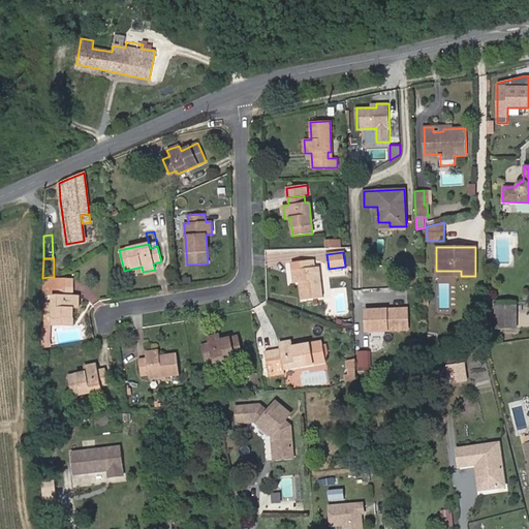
[(322,298),(318,267),(314,268),(313,259),(291,262),(293,283),(300,283),(302,300),(322,298)]
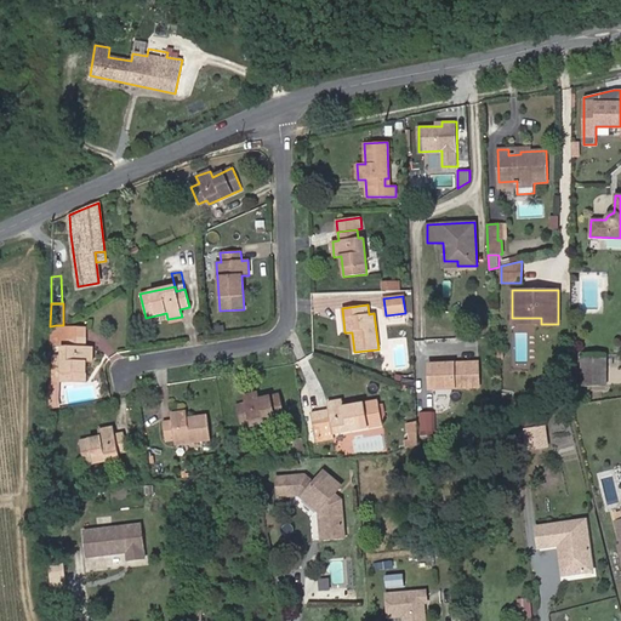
[(86,337),(86,328),(50,326),(50,329),(50,337),(67,337),(86,337)]
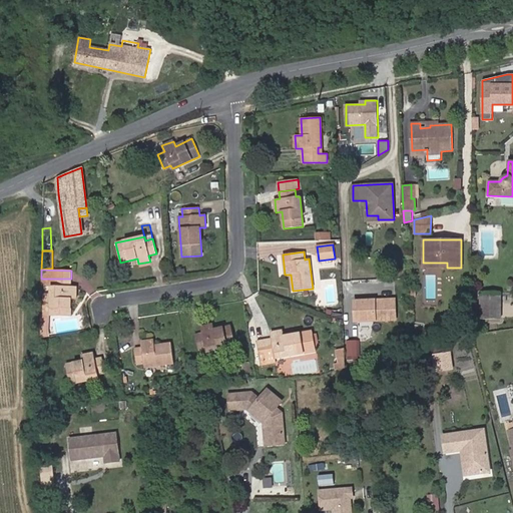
[(55,286),(55,279),(41,279),(41,294),(43,295),(51,295),(51,287),(55,286)]
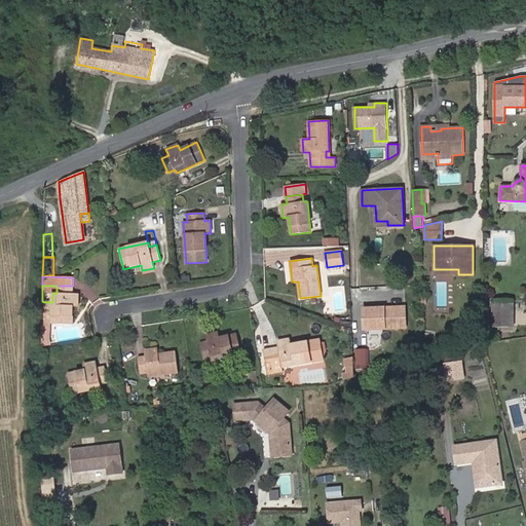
[(78,307),(78,294),(73,294),(73,286),(57,286),(57,293),(52,294),(52,302),(52,321),(51,322),(72,323),(73,307),(78,307)]
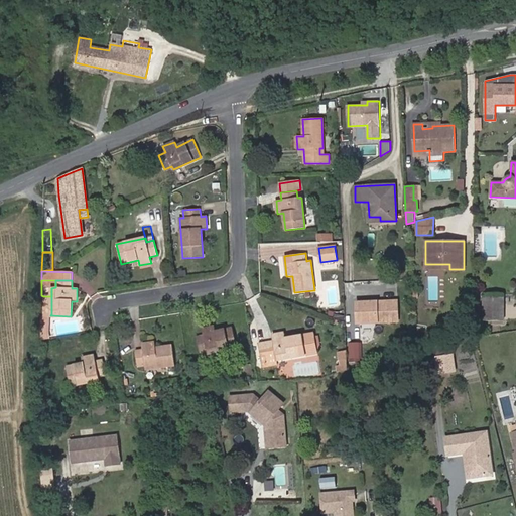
[(504,321),(504,293),(483,293),(483,321),(504,321)]
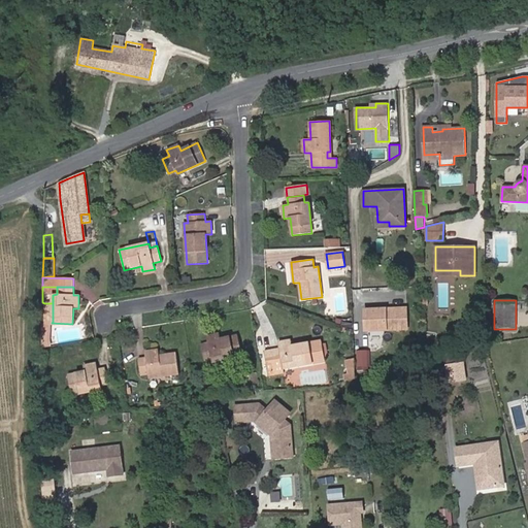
[(365,309),(366,331),(407,329),(406,307),(365,309)]
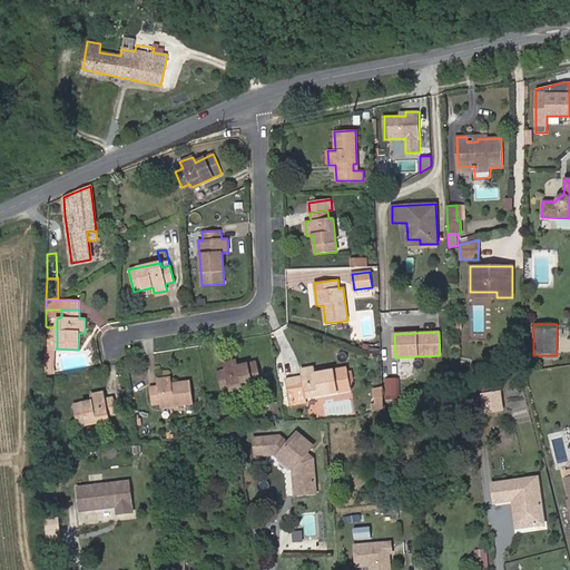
[(261,385),(257,364),(238,367),(237,362),(223,364),(225,371),(216,372),(219,390),(228,387),(229,392),(261,385)]
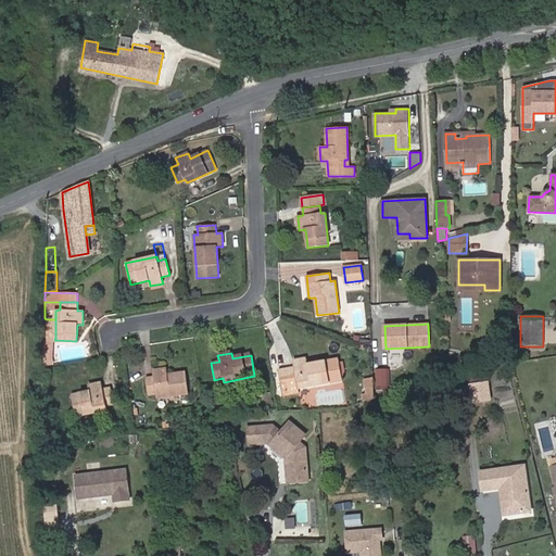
[(342,380),(339,359),(305,365),(304,358),(293,361),(294,368),(278,370),(282,391),(290,390),(289,386),(297,384),(298,389),(342,380)]
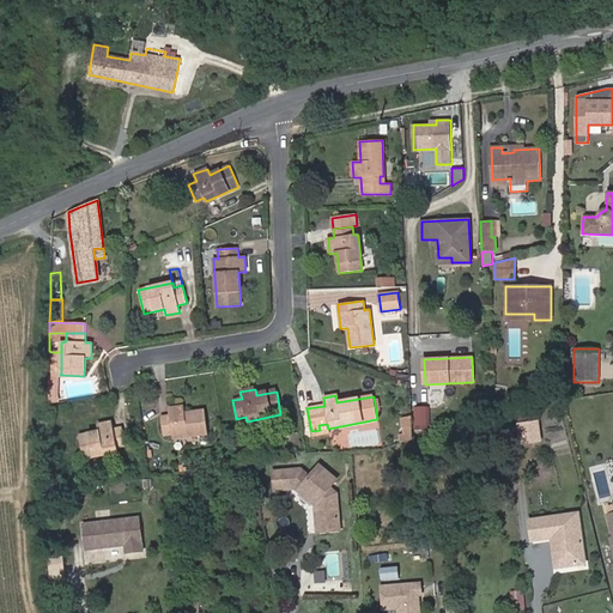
[(207,434),(205,411),(184,413),(184,406),(169,408),(170,416),(161,417),(163,435),(171,434),(173,438),(207,434)]
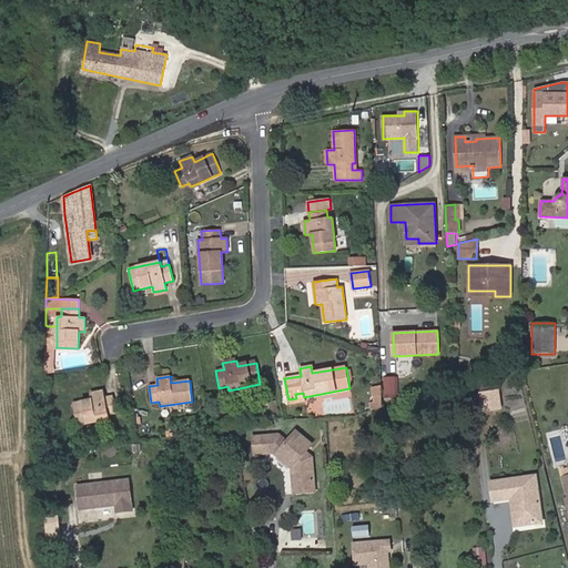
[(401,397),(401,376),(386,376),(386,397),(401,397)]
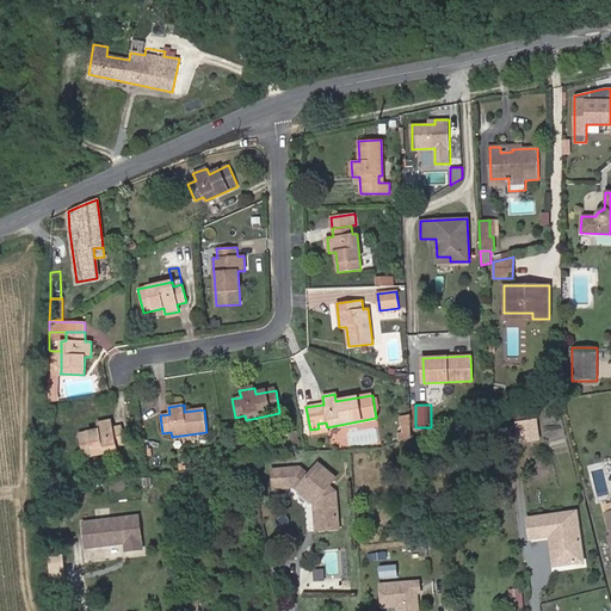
[(125,443),(122,426),(113,427),(112,420),(97,424),(98,431),(78,434),(82,457),(118,450),(117,445),(125,443)]
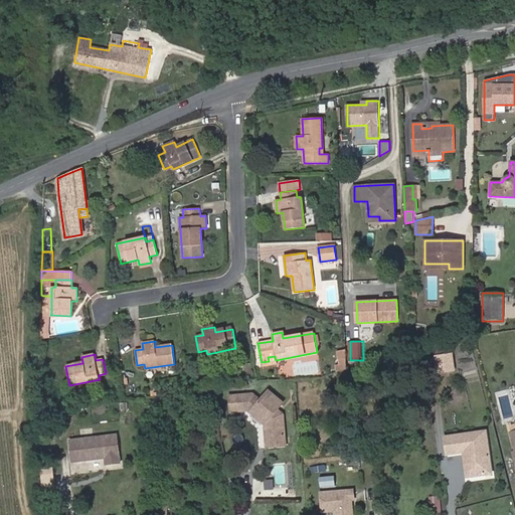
[(454,370),(452,354),(435,357),(438,372),(454,370)]
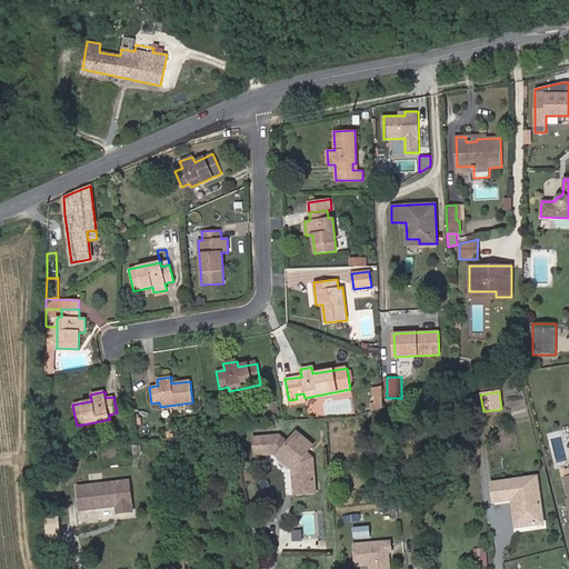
[(382,408),(382,392),(375,395),(376,402),(371,403),(373,411),(382,408)]
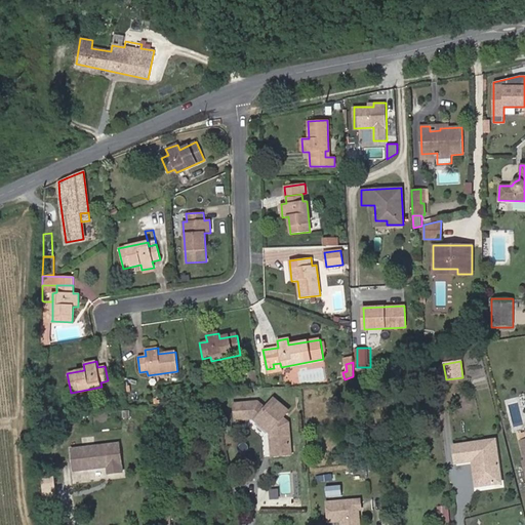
[(281,367),(280,363),(273,364),(274,368),(267,369),(267,373),(281,370),(281,367)]
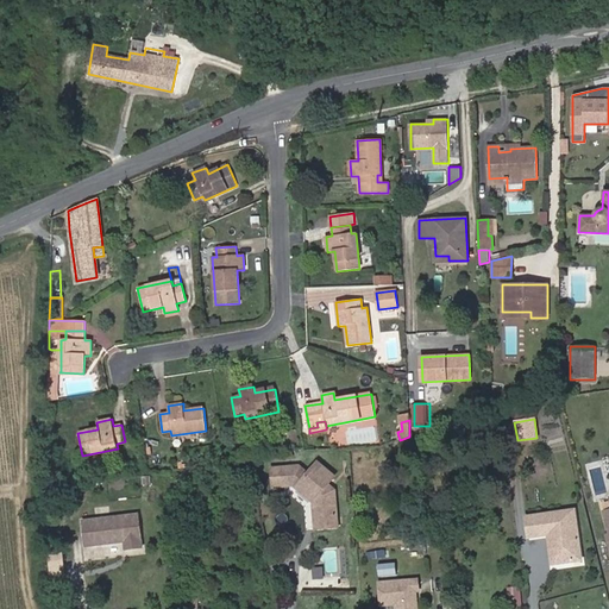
[(297,440),(295,431),(287,433),(289,441),(297,440)]
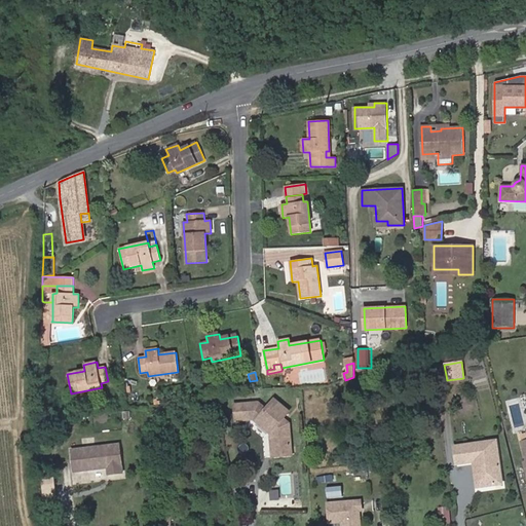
[(292,455),(289,423),(283,418),(289,411),(274,400),(266,409),(258,403),(243,404),(245,420),(253,419),(256,421),(270,434),(272,457),(292,455)]
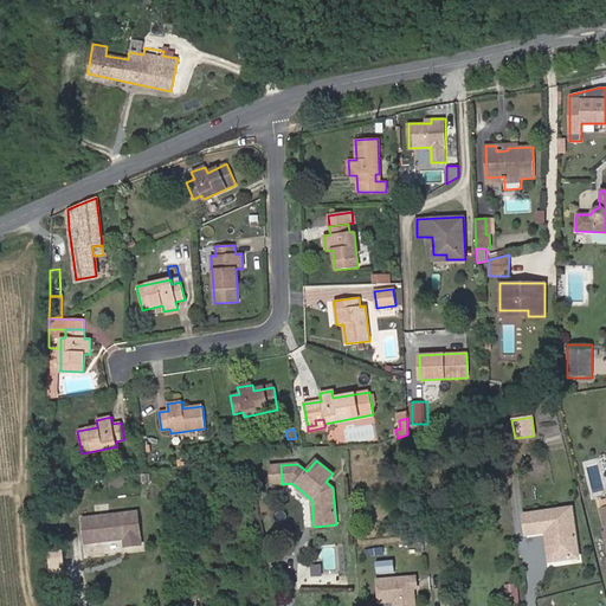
[(571,559),(568,539),(575,537),(572,508),(523,514),(526,534),(545,532),(548,532),(548,539),(546,539),(549,561),(571,559)]
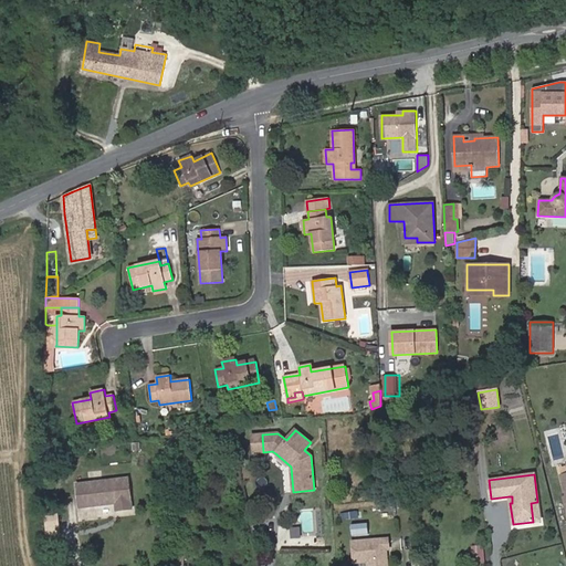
[(133,480),(81,485),(81,493),(90,492),(91,507),(118,505),(119,513),(136,511),(133,480)]
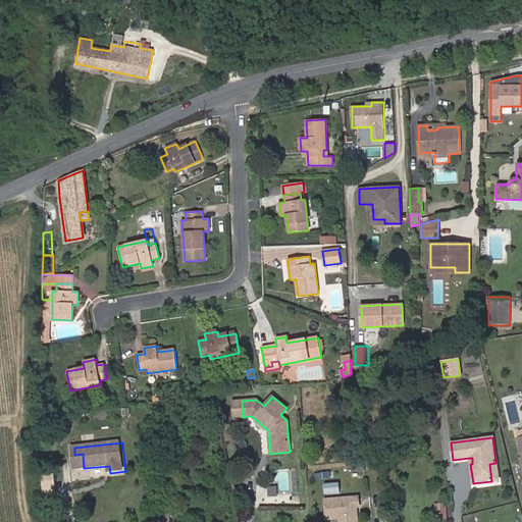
[(83,454),(74,455),(76,469),(84,468),(83,454)]
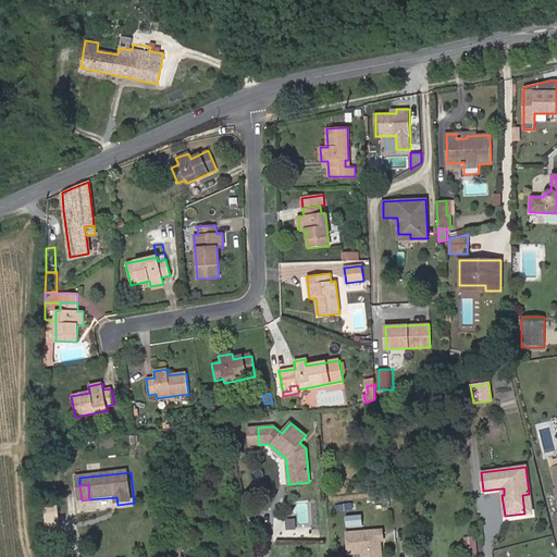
[(531,512),(529,494),(522,495),(524,514),(531,512)]
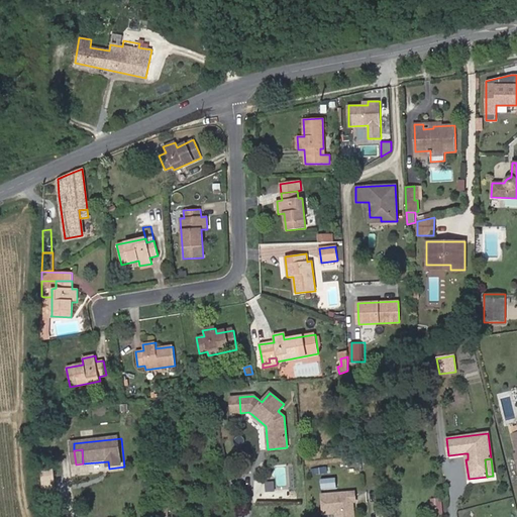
[(58,494),(55,467),(42,468),(44,495),(58,494)]
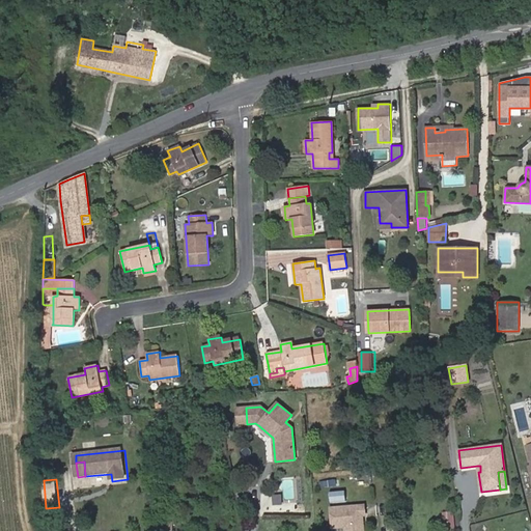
[(363,530),(363,529),(360,526),(360,523),(363,523),(362,515),(364,515),(364,505),(330,508),(331,513),(332,523),(332,528),(345,527),(345,530),(363,530)]
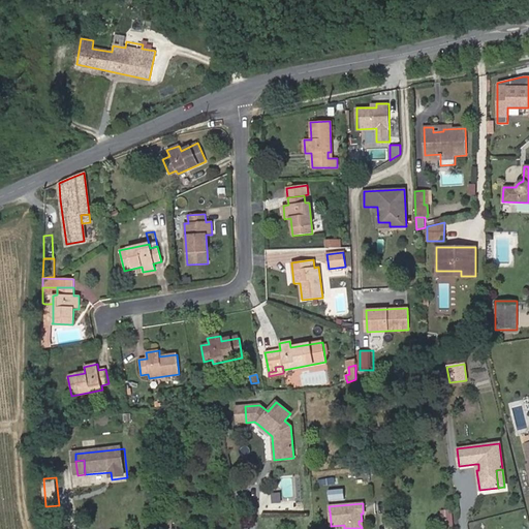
[(452,525),(450,510),(441,511),(443,526),(452,525)]
